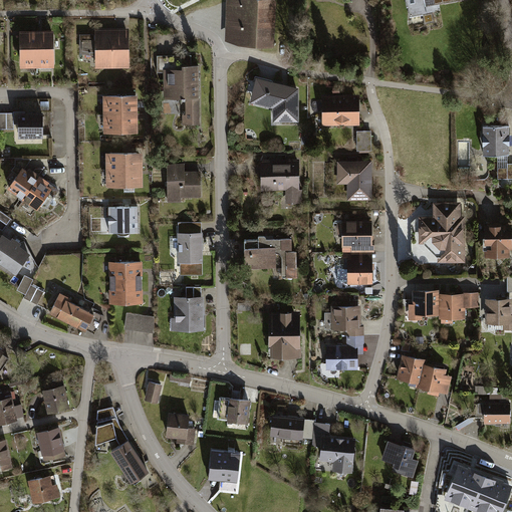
[(275,1),(226,0),(224,41),(274,50),(275,1)]
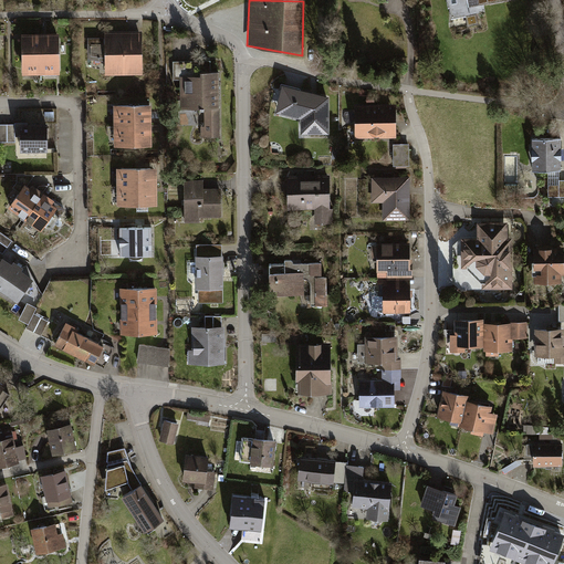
[(141,35),(105,37),(105,40),(87,40),(87,60),(105,60),(106,77),(142,76),(141,35)]
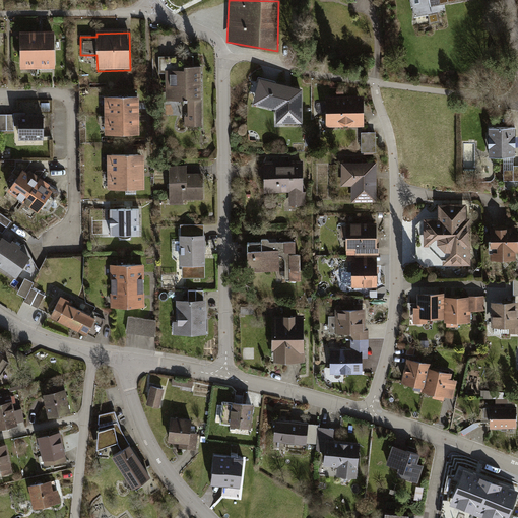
[(54,69),(53,34),(37,35),(38,69),(54,69)]
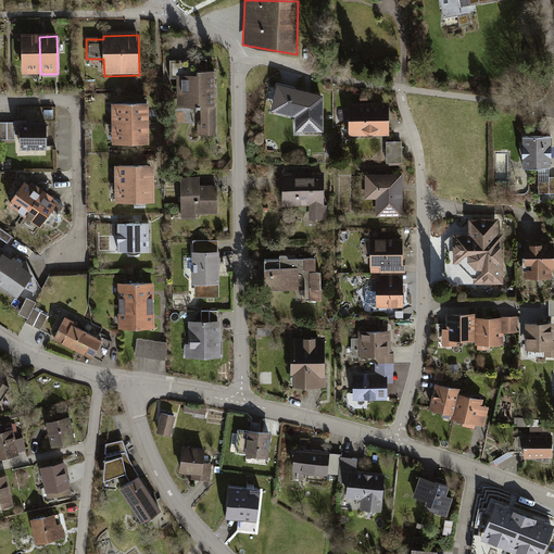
[(39,37),(23,37),(24,75),(40,74),(39,37)]
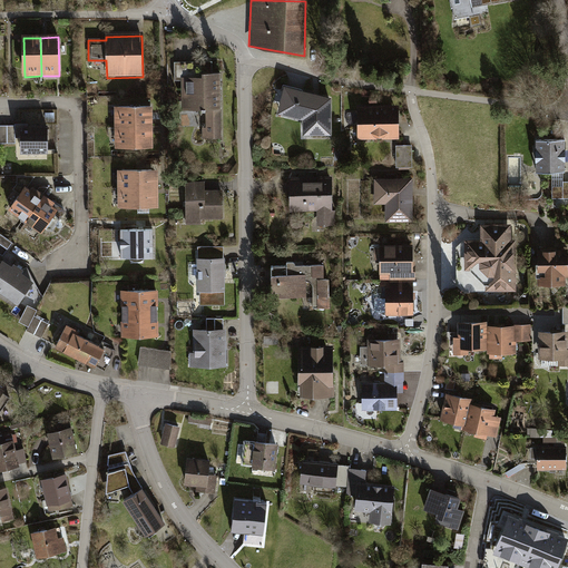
[(172,62),(172,82),(179,82),(179,113),(203,113),(203,140),(219,140),(219,74),(212,74),(212,62),(172,62)]
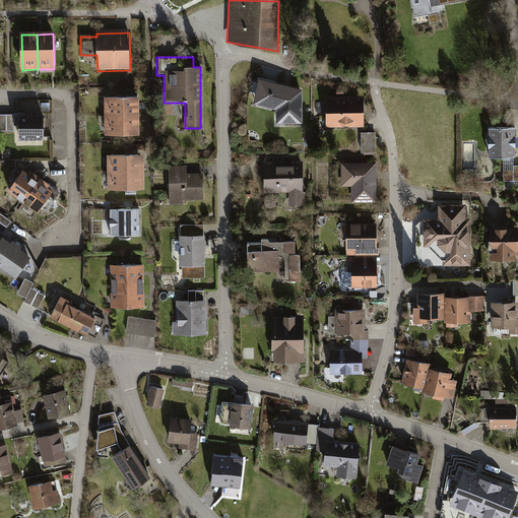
[(302,90),(259,80),(253,107),(276,112),(276,126),(303,126),(302,90)]
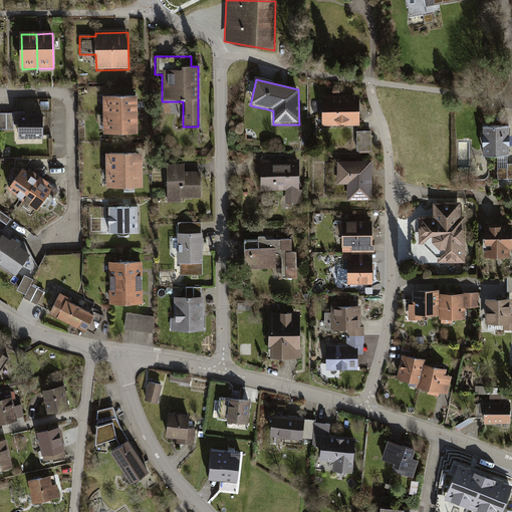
[(358,95),(323,95),(323,124),(358,124),(358,95)]
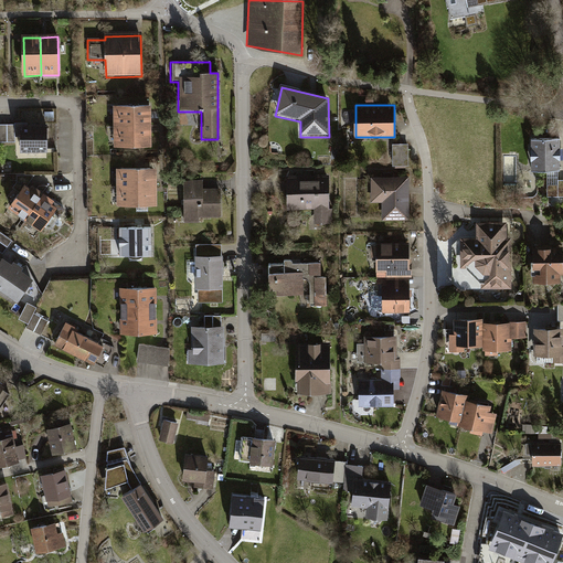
[(113,128),(151,128),(151,107),(113,107),(113,128)]
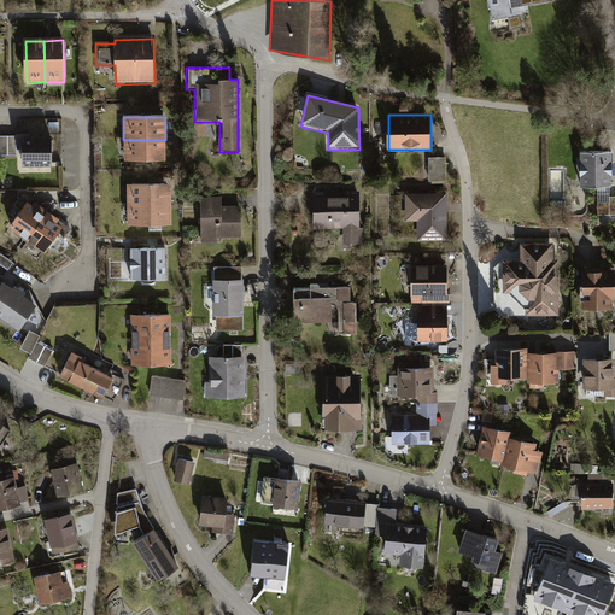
[(0,156),(17,157),(17,138),(0,138),(0,156)]
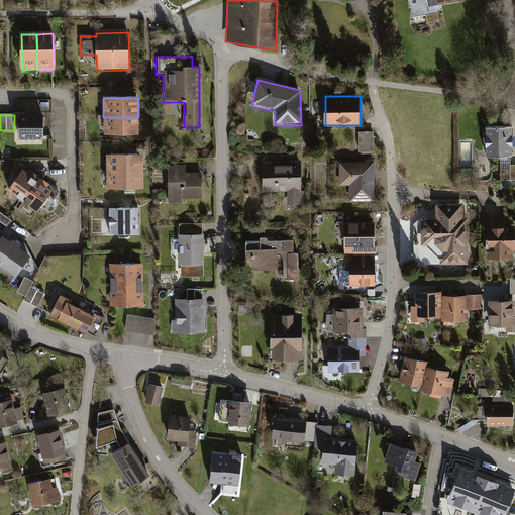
[(43,115),(19,116),(19,140),(43,140),(43,115)]
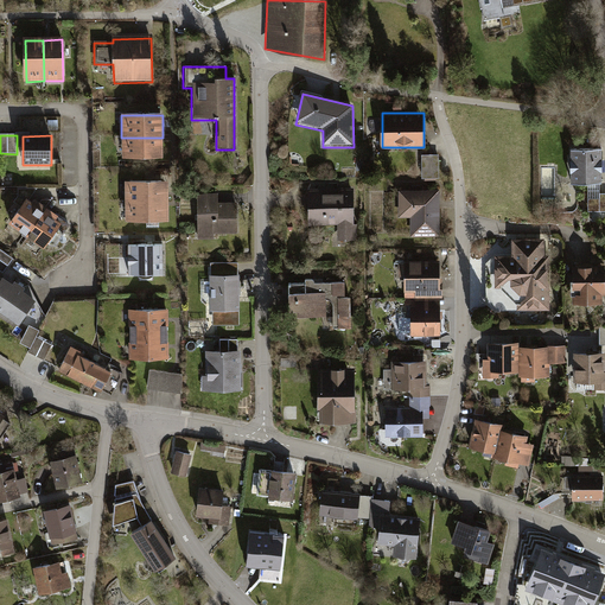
[(122,160),(164,160),(163,138),(121,138),(122,160)]
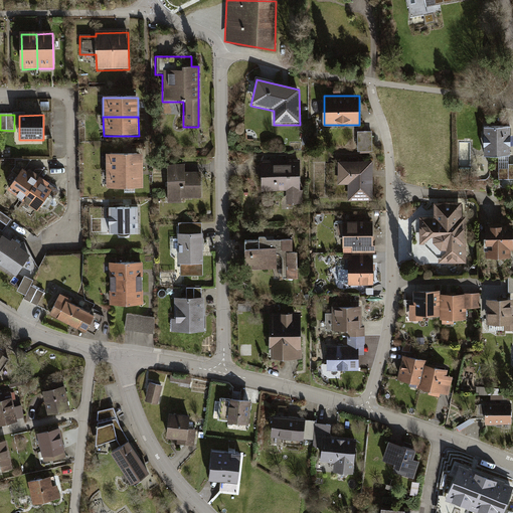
[(510,127),(483,127),(484,158),(510,157),(510,127)]
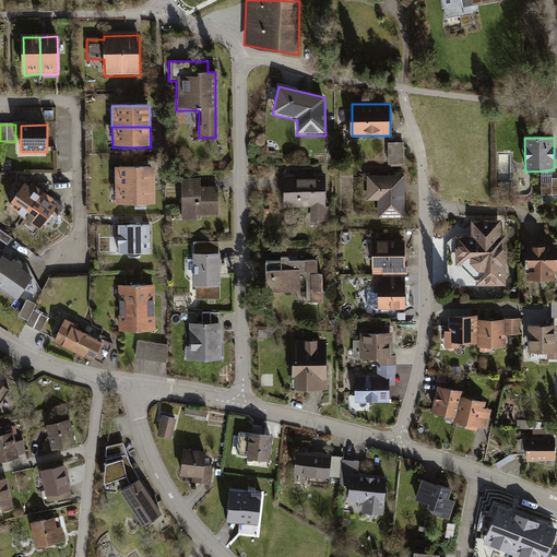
[(403,143),(388,144),(388,167),(404,167),(403,143)]
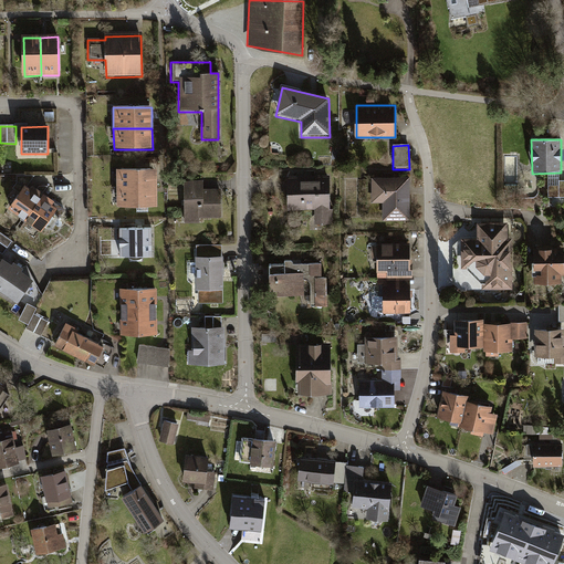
[(117,170),(117,188),(157,187),(157,169),(117,170)]
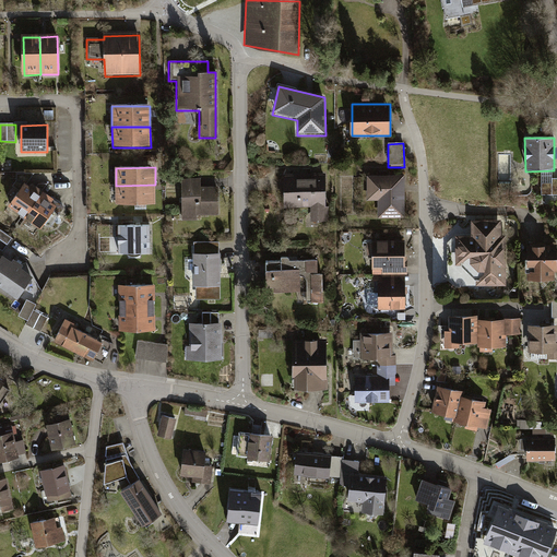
[(326,175),(283,175),(284,208),(310,208),(310,221),(326,221),(326,175)]
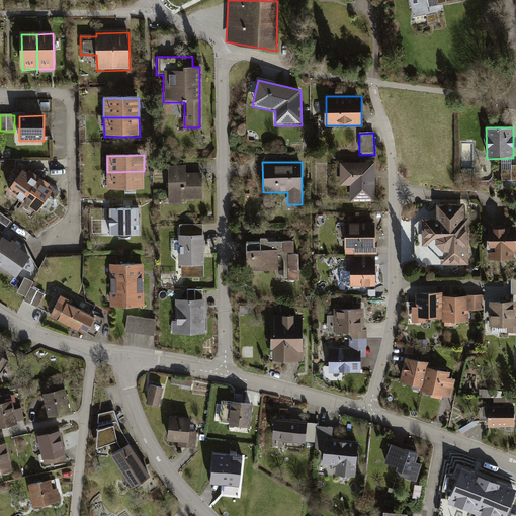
[(373,163),(339,164),(339,185),(350,185),(350,201),(373,201),(373,163)]
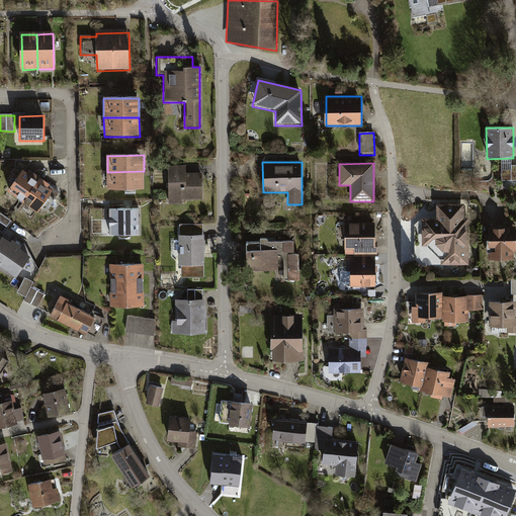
[(185,166),(168,166),(169,204),(184,204),(184,199),(202,199),(201,173),(185,174),(185,166)]
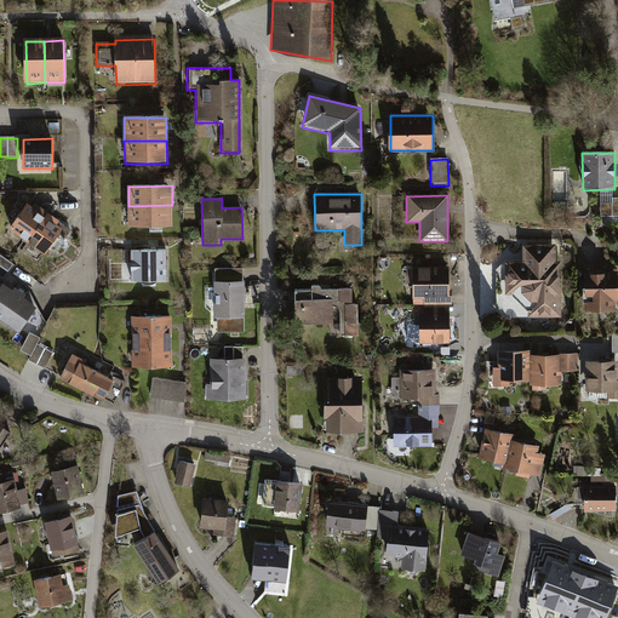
[(33,207),(28,204),(10,229),(28,242),(50,215),(35,204),(33,207)]
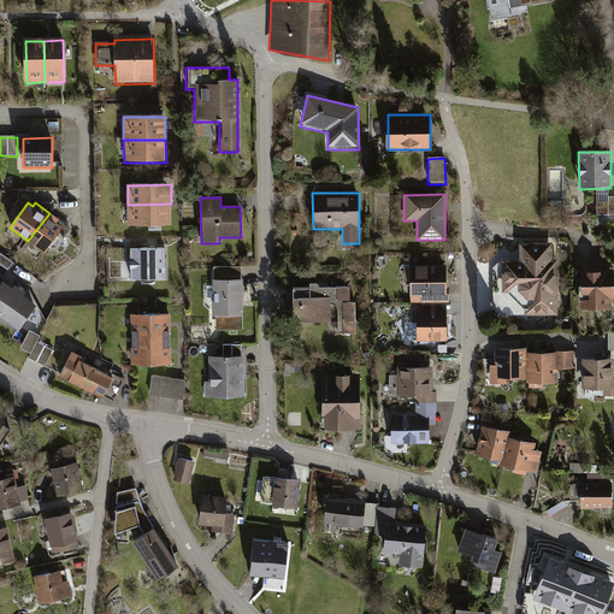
[(171,224),(171,204),(128,205),(128,225),(171,224)]
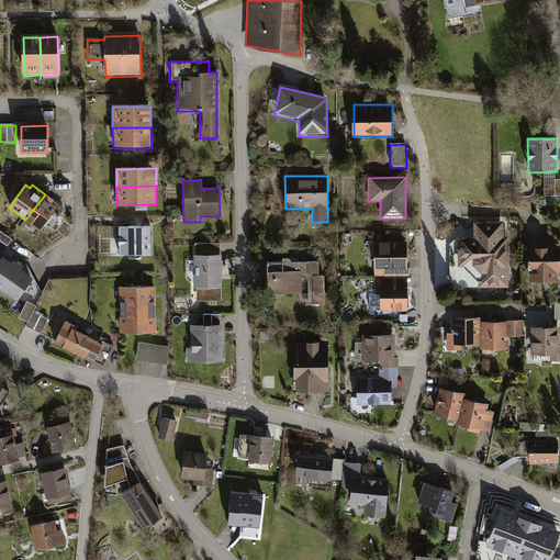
[(64,209),(45,194),(25,220),(42,232),(51,221),(54,223),(64,209)]
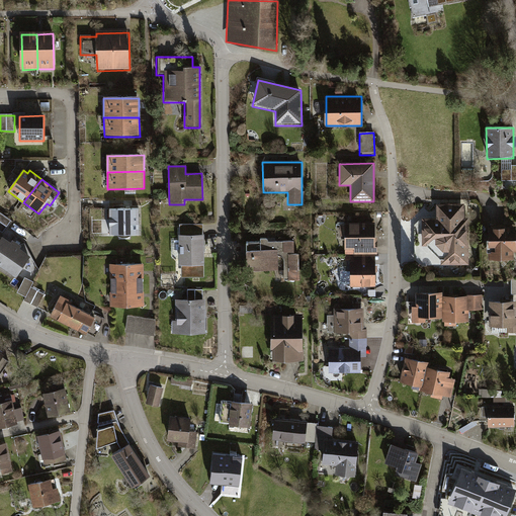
[(463,204),(436,204),(436,217),(420,217),(420,245),(426,245),(440,259),(440,264),(468,264),(467,218),(463,218),(463,204)]
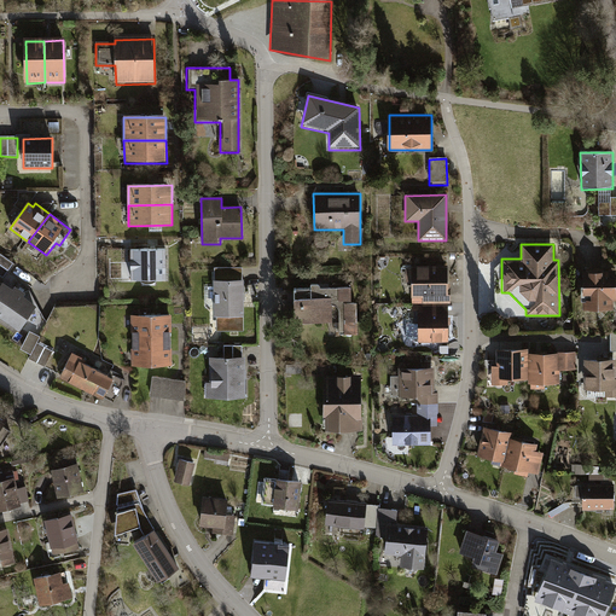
[(164,250),(132,251),(132,283),(166,282),(164,250)]
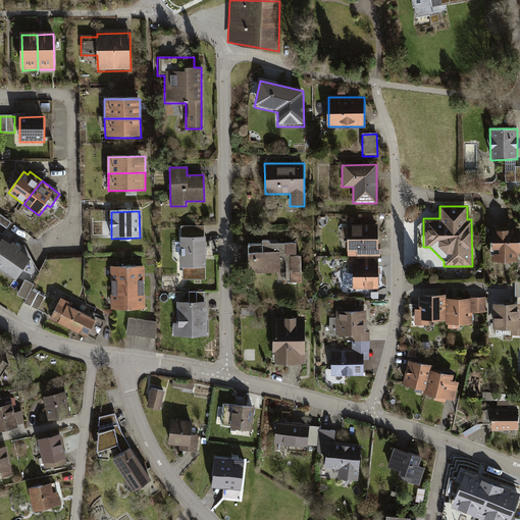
[(11,222),(0,215),(0,232),(3,235),(11,222)]
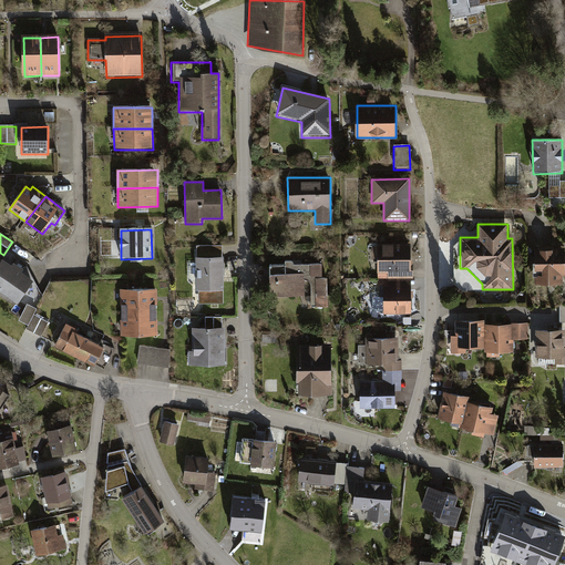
[(378,279),(411,278),(410,244),(381,245),(381,258),(377,258),(378,279)]
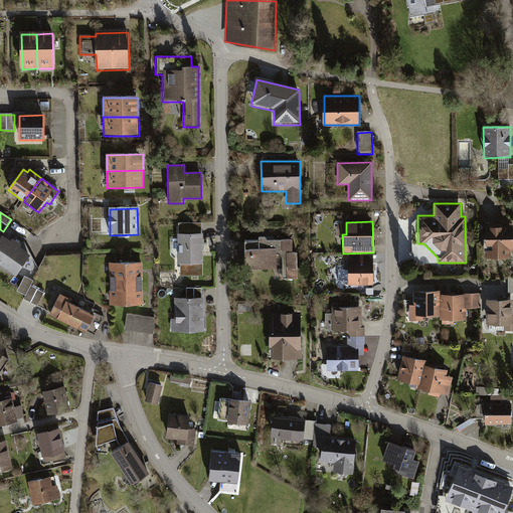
[(202,222),(177,222),(177,239),(171,239),(171,254),(177,254),(177,265),(180,265),(180,277),(202,277),(202,222)]
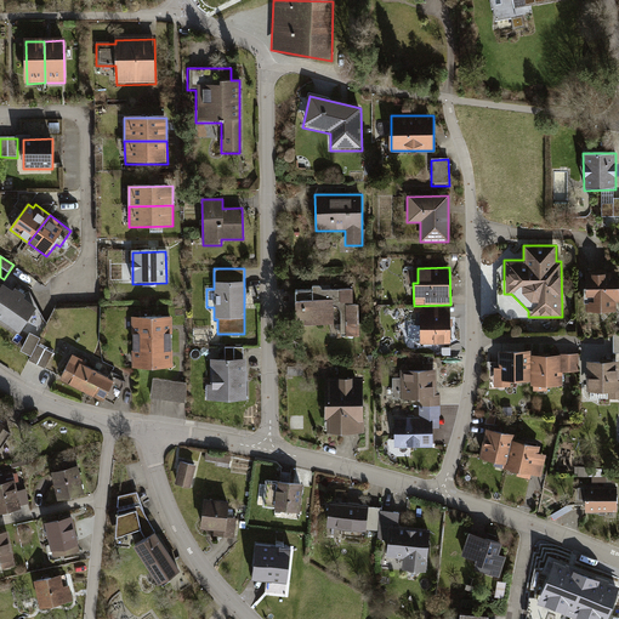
[(618,271),(585,272),(585,312),(614,312),(614,302),(618,302),(618,271)]
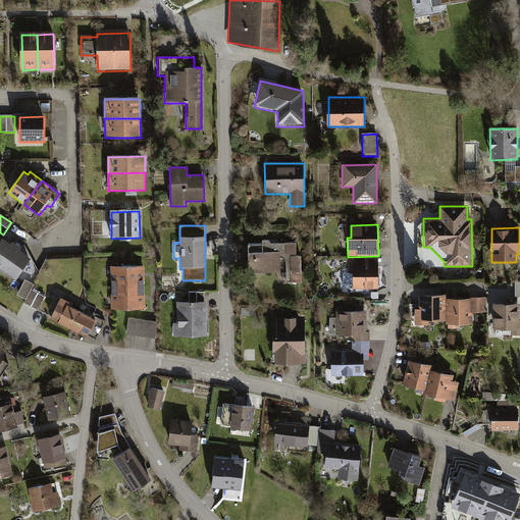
[(2,239),(0,242),(0,267),(16,279),(31,259),(20,251),(21,249),(12,243),(10,245),(2,239)]
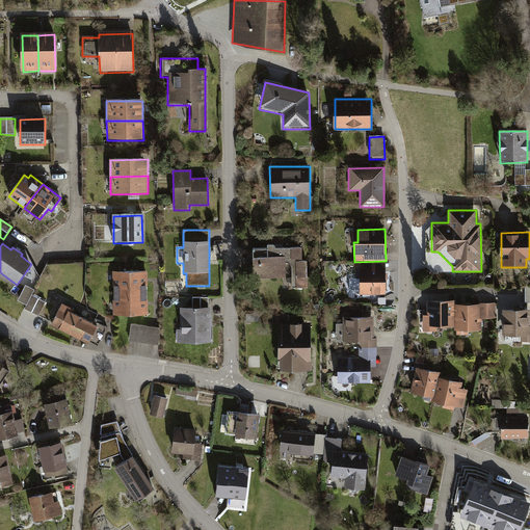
[(305,246),(252,248),(254,279),(287,277),(287,287),(307,286),(305,246)]
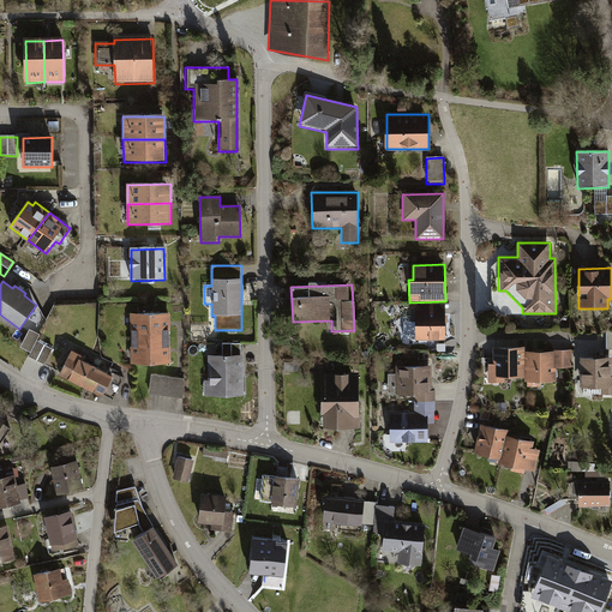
[(445,301),(409,303),(409,309),(415,309),(417,339),(447,337),(445,301)]
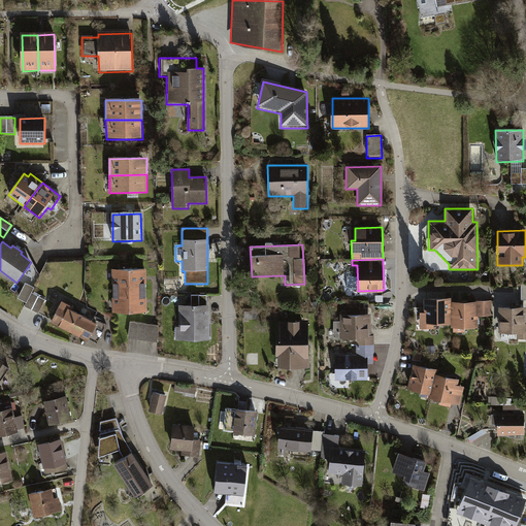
[(45,261),(36,281),(51,287),(57,266),(45,261)]
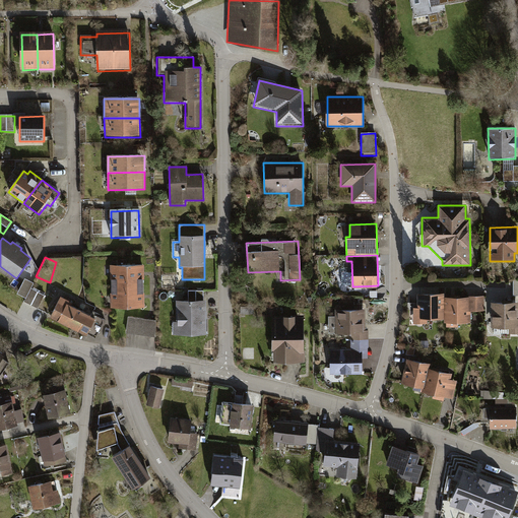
[(110,267),(111,286),(144,286),(143,266),(110,267)]
